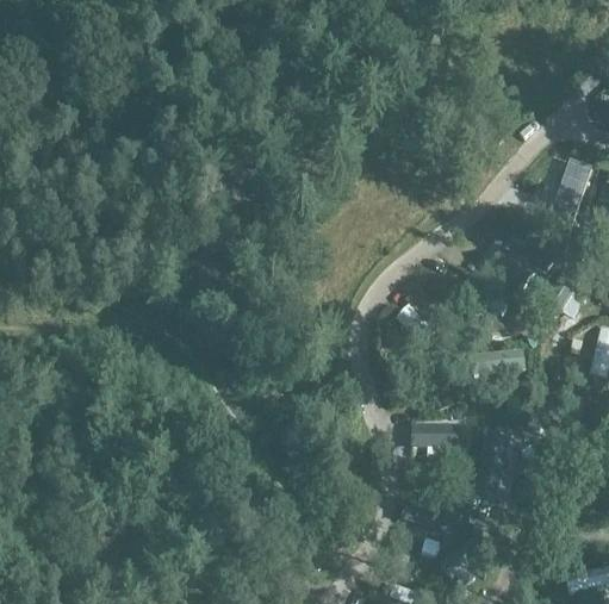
[(547,223),(567,230),(590,167),(570,160),(547,223)]
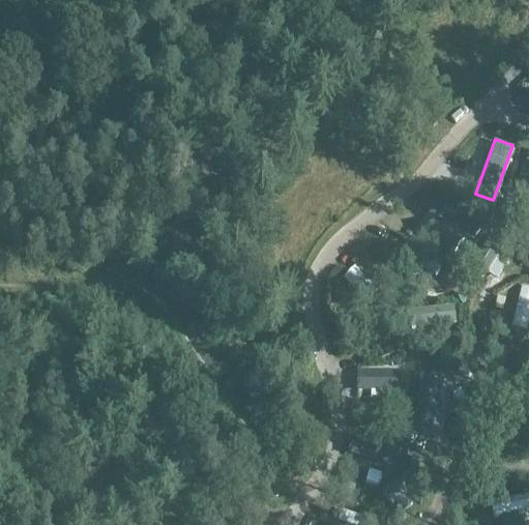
[(528,149),(517,184),(528,188),(528,149)]
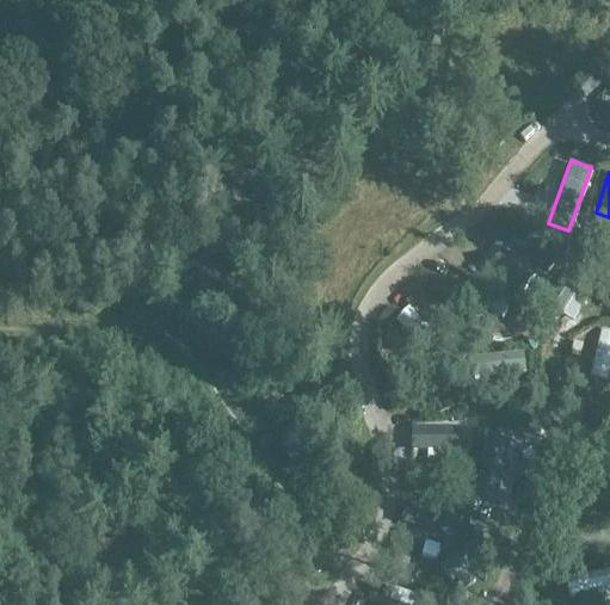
[(534,273),(503,252),(487,275),(518,296),(534,273)]
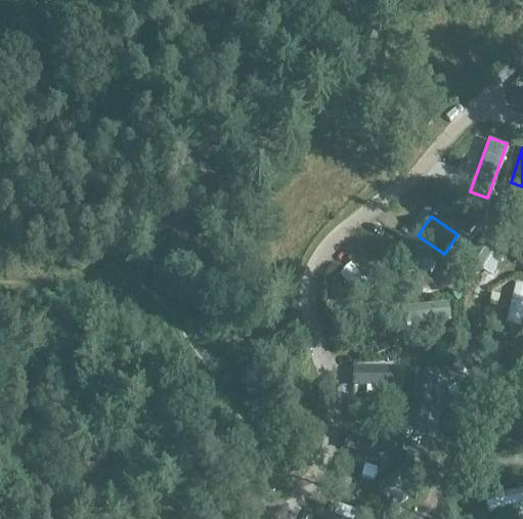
[(479,278),(484,240),(470,238),(464,275),(479,278)]
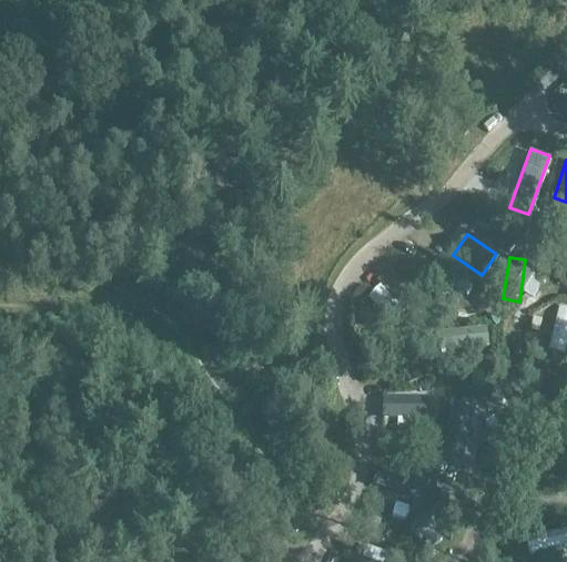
[(391,269),(380,281),(415,316),(426,305),(391,269)]
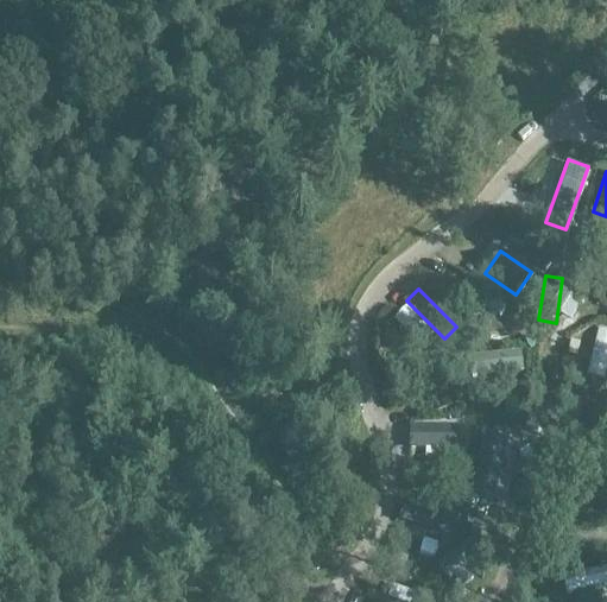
[(467,336),(512,333),(512,318),(466,322),(467,336)]
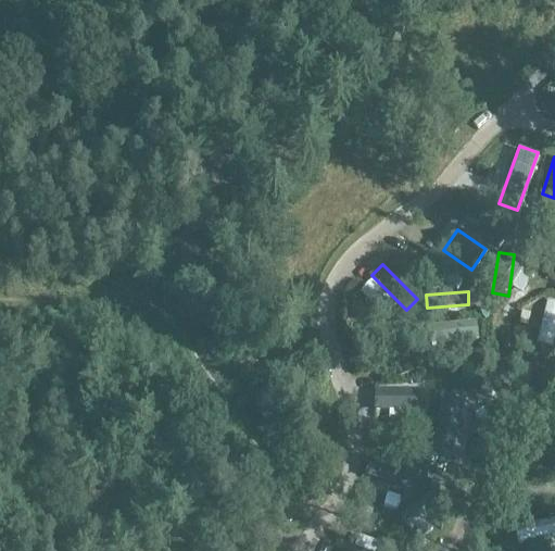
[(552,343),(554,332),(554,298),(546,297),(537,339),(552,343)]
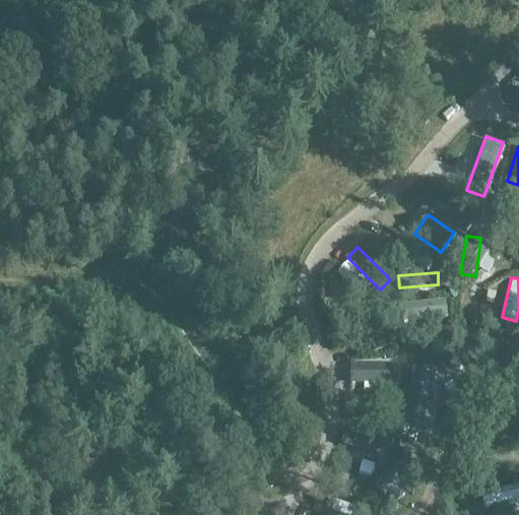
[(400,319),(447,314),(445,297),(398,302),(400,319)]
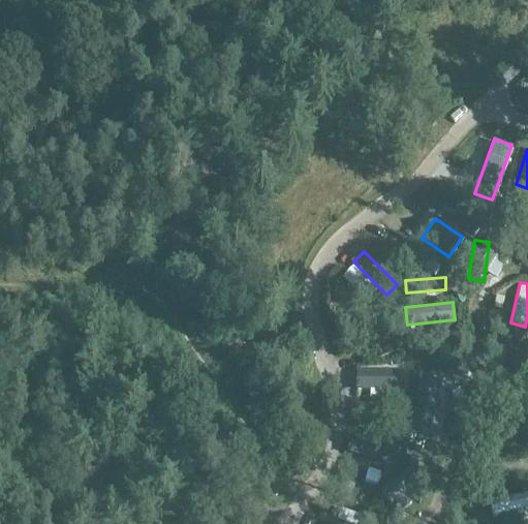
[(402,368),(358,367),(358,387),(401,388),(402,368)]
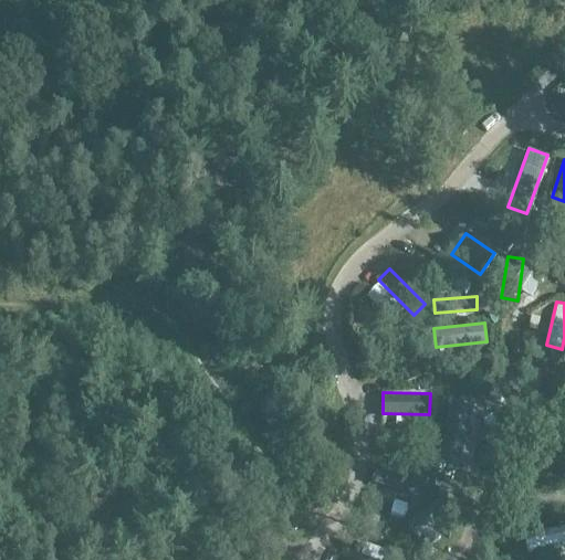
[(452,401),(440,453),(461,457),(472,405),(452,401)]
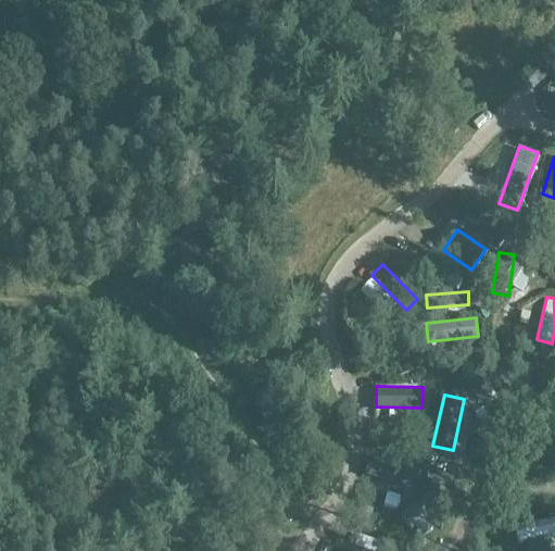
[(370,471),(413,485),(417,470),(376,455),(370,471)]
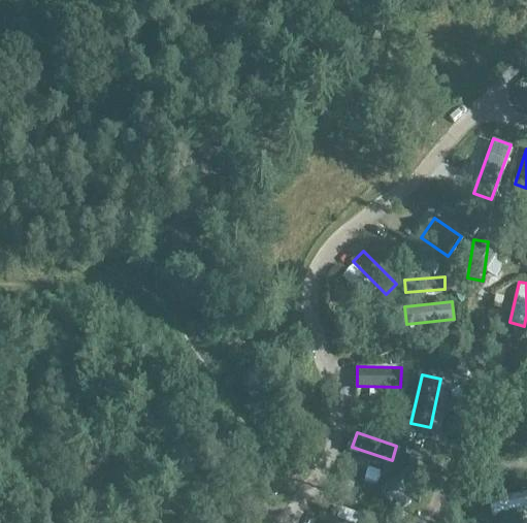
[(418,459),(380,486),(388,496),(425,469),(418,459)]
